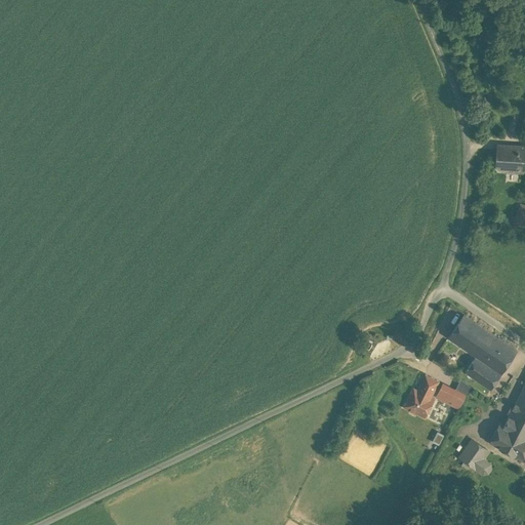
[(524,146),(514,145),(513,150),(498,149),(497,159),(502,159),(501,170),(519,171),(519,169),(521,169),(521,168),(524,168),(524,146)]
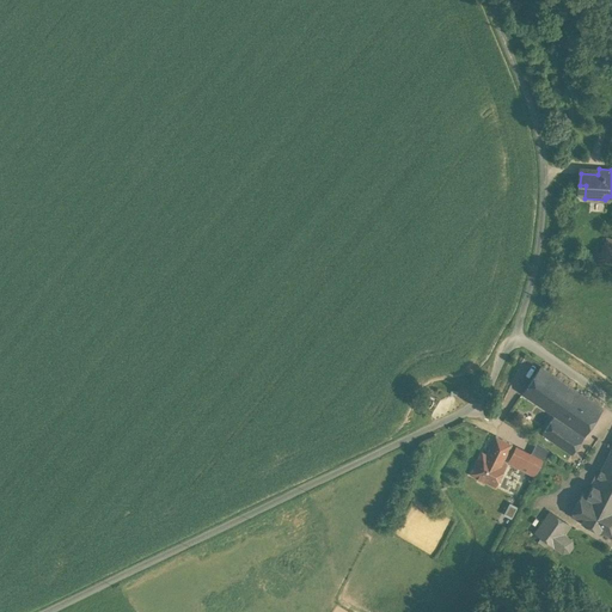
[(611,238),(606,237),(604,252),(597,251),(594,261),(611,265),(611,238)]
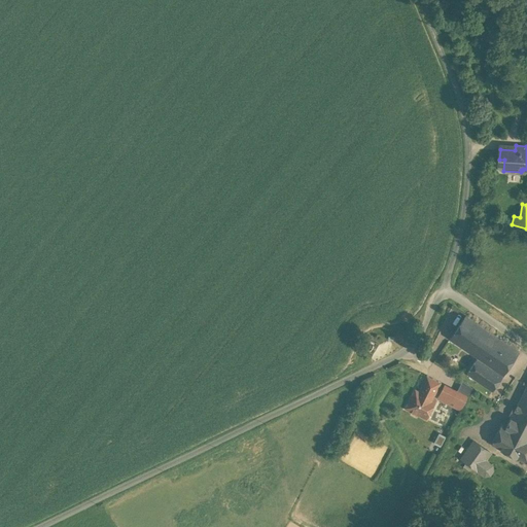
[(450,338),(478,356),(504,374),(519,351),(465,315),(450,338)]
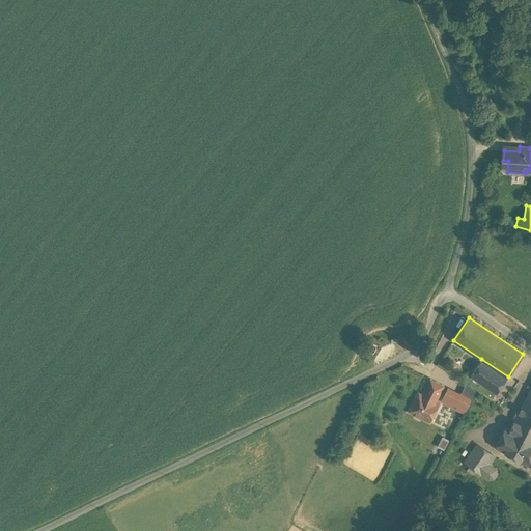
[(508,376),(481,359),(471,375),(497,393),(508,376)]
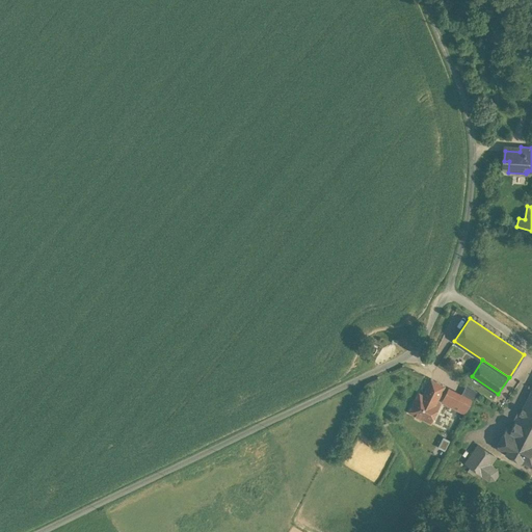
[(409,413),(430,423),(441,401),(448,389),(434,381),(426,397),(419,393),(409,413)]
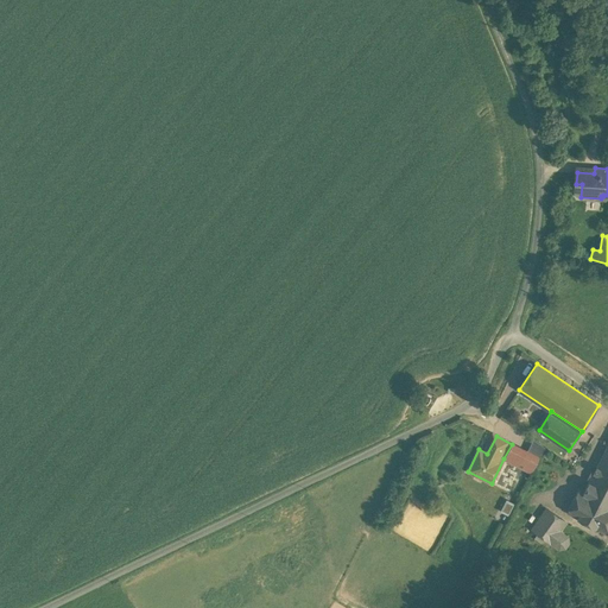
[(607,444),(590,480),(607,489),(607,444)]
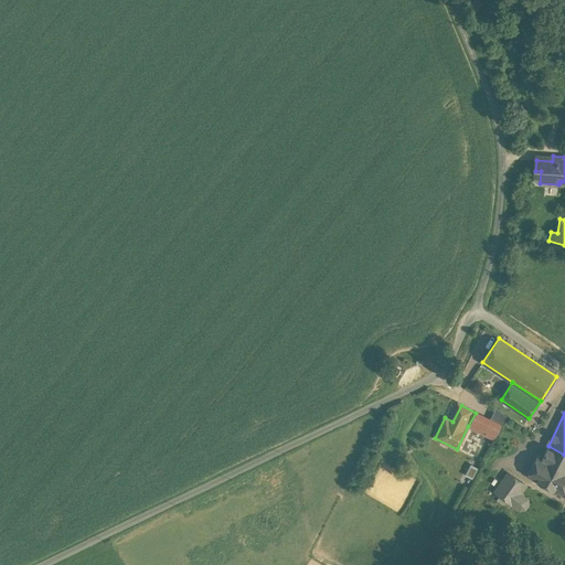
[(501,427),(475,414),(468,426),(494,439),(498,434),(501,427)]
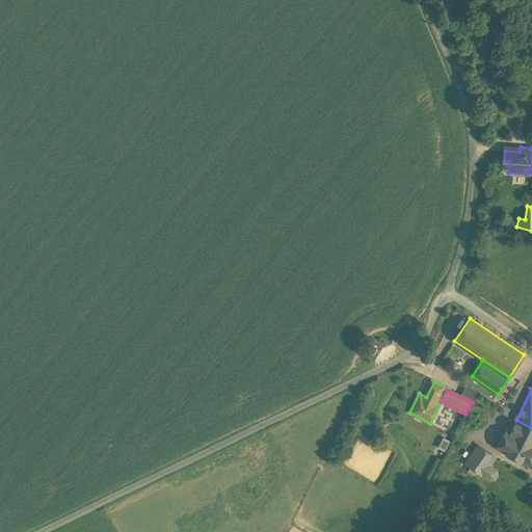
[(531,428),(516,420),(511,430),(506,428),(497,447),(530,464),(531,460),(531,428)]
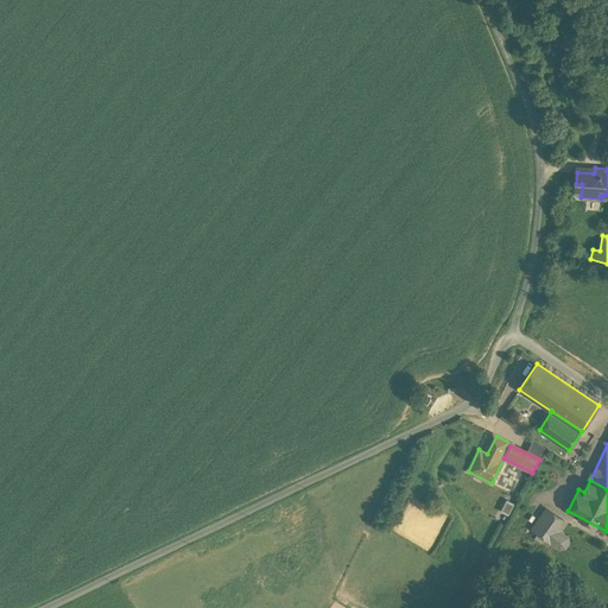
[(500,510),(510,513),(513,501),(505,498),(500,510)]
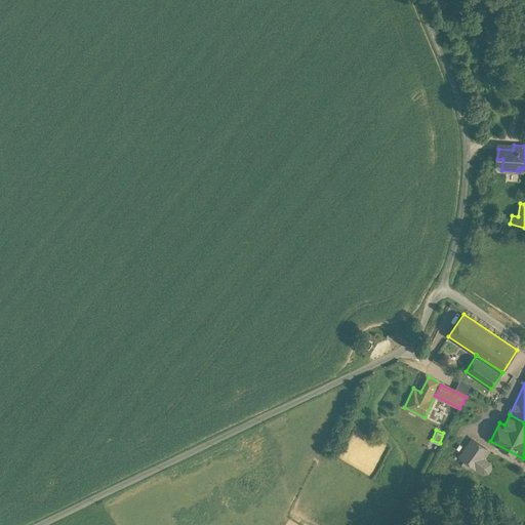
[(486,458),(492,450),(472,436),(457,455),(487,476),(494,465),(486,458)]
